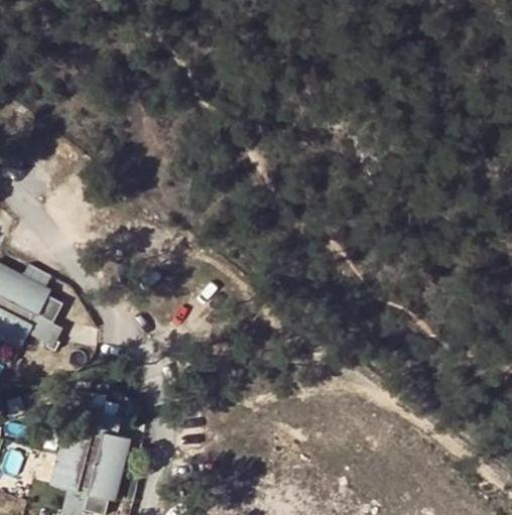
[(0,338),(20,349),(28,333),(33,324),(25,319),(29,310),(38,315),(52,323),(62,302),(48,295),(50,290),(0,263),(0,338)]
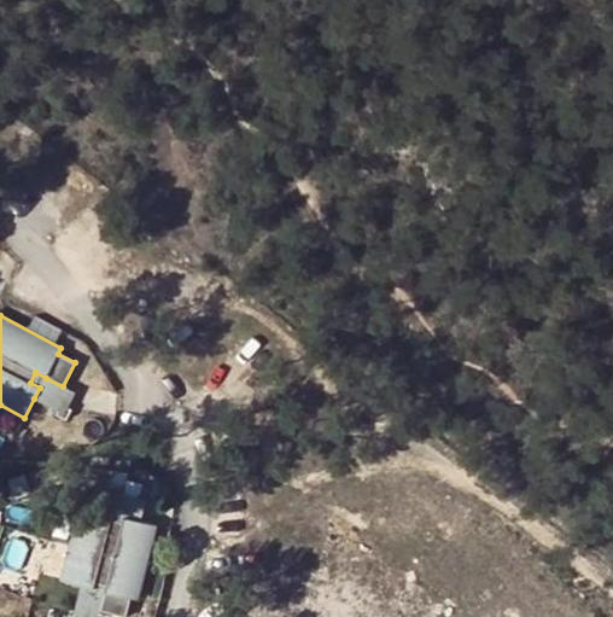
[(40,388),(34,399),(63,414),(74,393),(63,386),(46,378),(35,372),(30,383),(40,388)]
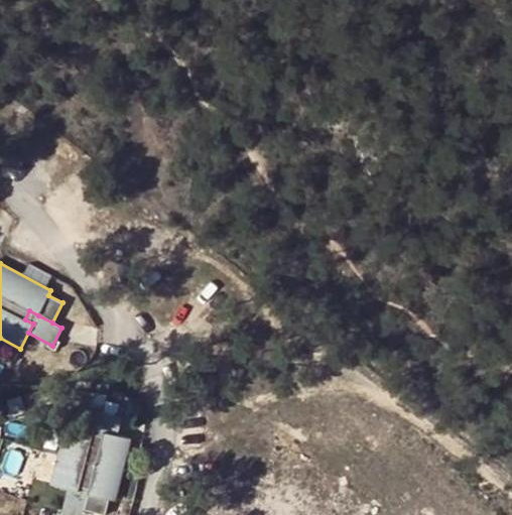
[(67,421),(50,485),(68,489),(78,492),(80,482),(90,485),(87,494),(83,510),(101,514),(105,514),(109,500),(114,501),(130,438),(103,431),(101,440),(92,437),(94,428),(67,421)]
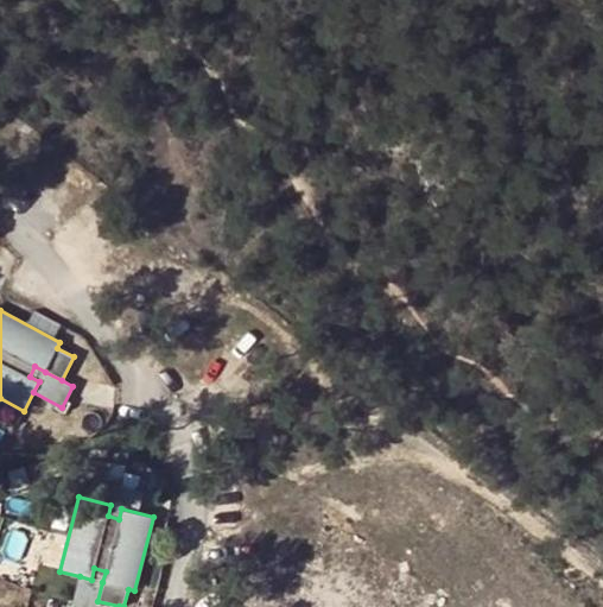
[(121,509),(110,505),(108,516),(119,519),(121,509)]
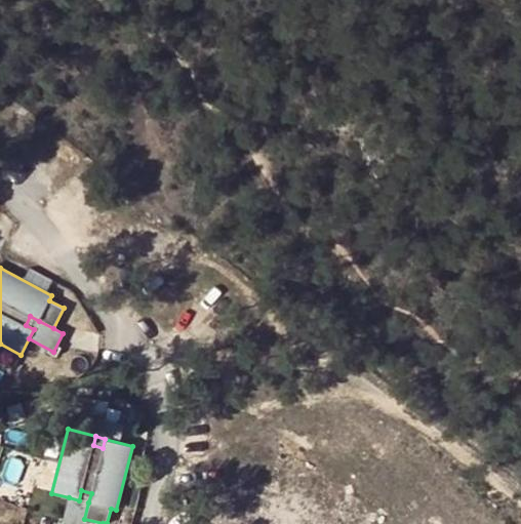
[(79,500),(69,497),(62,523),(82,523),(84,519),(88,502),(91,493),(81,490),(79,500)]
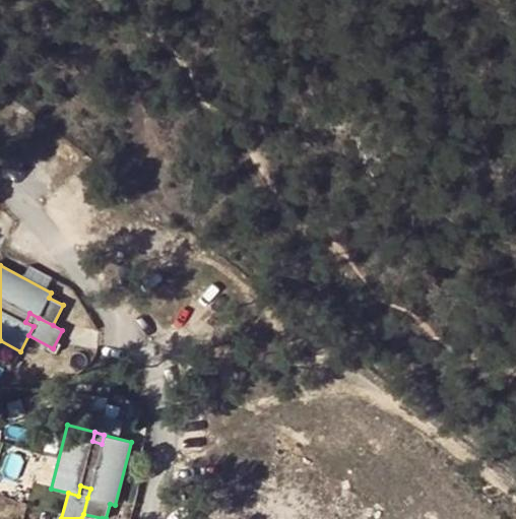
All buildings are outlined.
